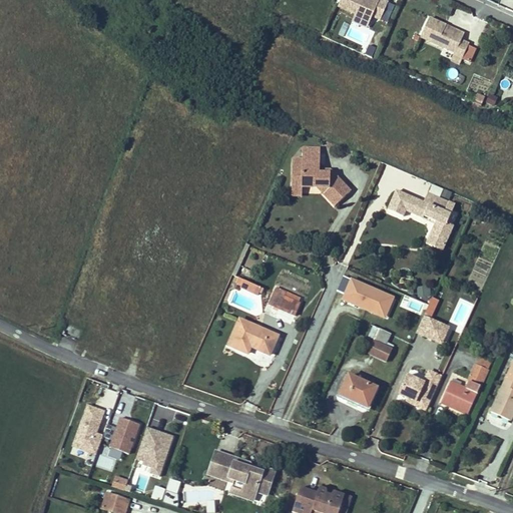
[(381,20),(388,3),(382,0),(379,0),(379,2),(374,0),(341,0),(338,7),(355,14),(370,21),(373,16),(381,20)]
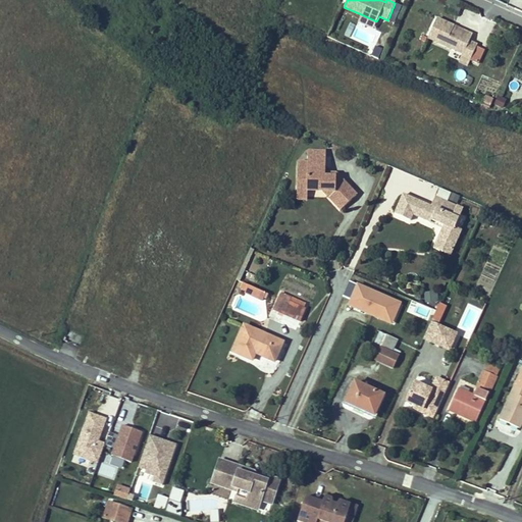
[(376,21),(361,14),(358,21),(373,29),(376,21)]
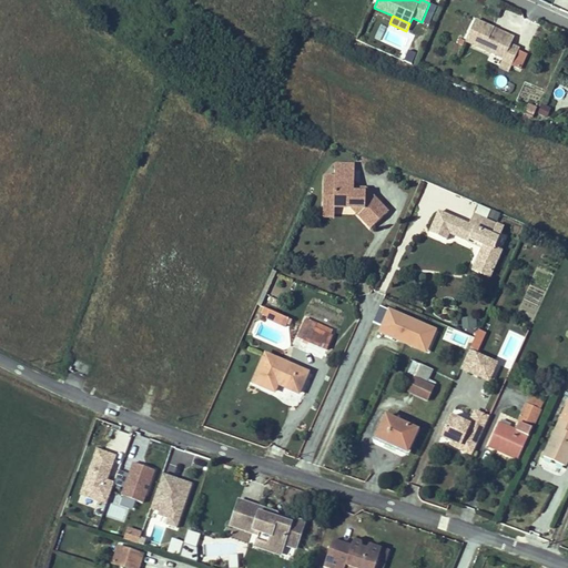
[(494,29),(475,20),(466,42),(504,59),(503,62),(519,70),(526,56),(518,51),(519,49),(510,46),(513,40),(493,31),(494,29)]
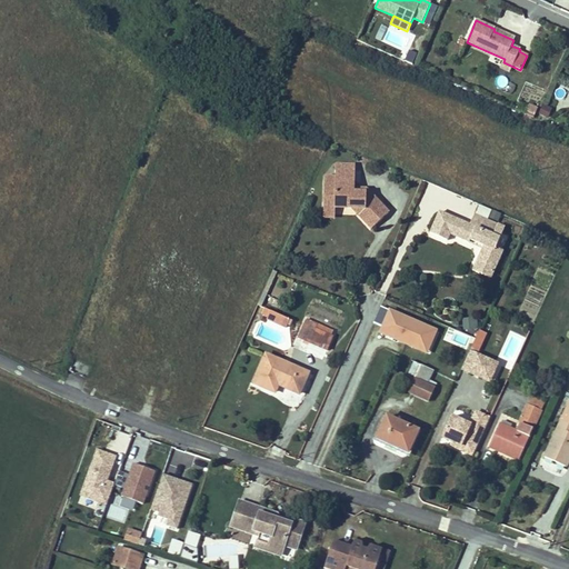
[(388,29),(382,40),(401,48),(407,37),(388,29)]
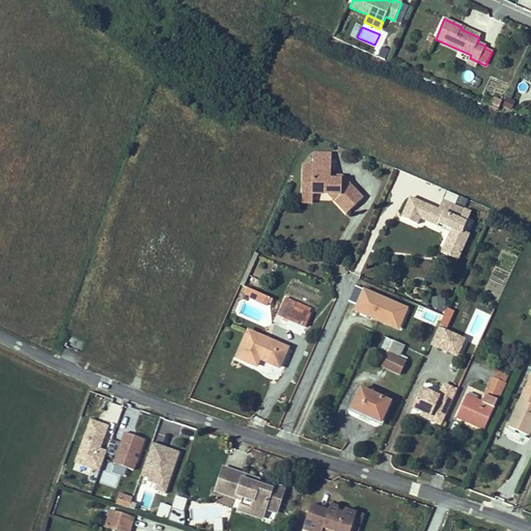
[(460,29),(479,37),(480,35),(462,27),(460,29)]
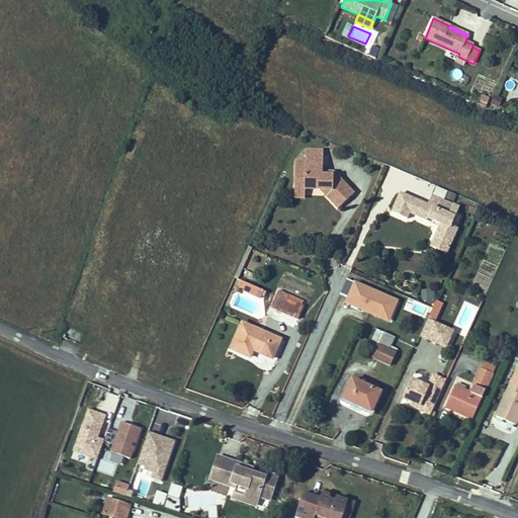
[(372,45),(368,55),(375,58),(379,48),(372,45)]
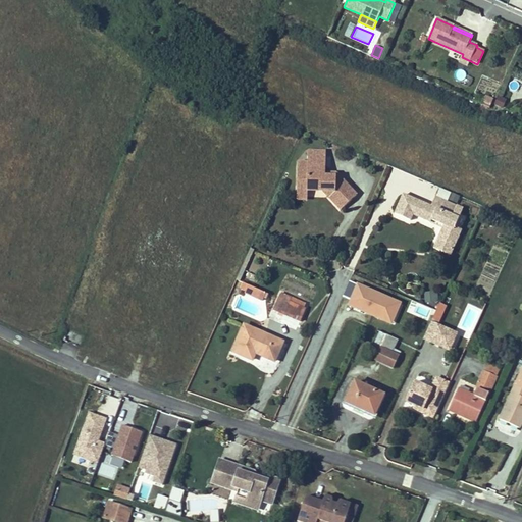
[(498,94),(492,103),(503,108),(507,99),(498,94)]
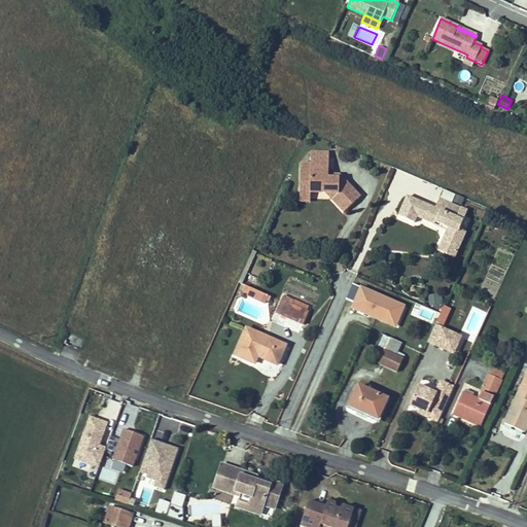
[(488,103),(495,106),(498,101),(491,97),(488,103)]
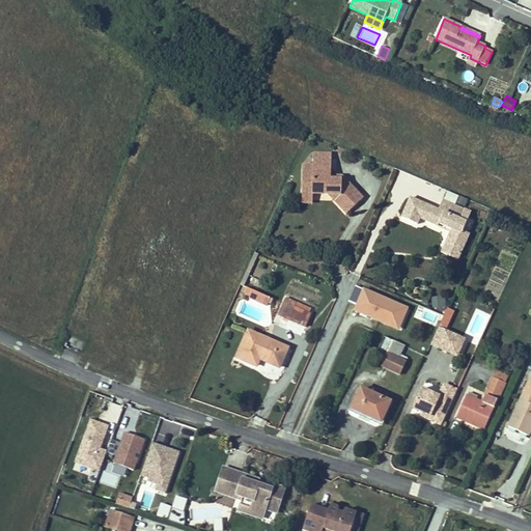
[(345,179),(331,179),(331,176),(331,155),(313,154),(313,166),(303,165),(302,194),(329,194),(347,214),(363,198),(345,179)]
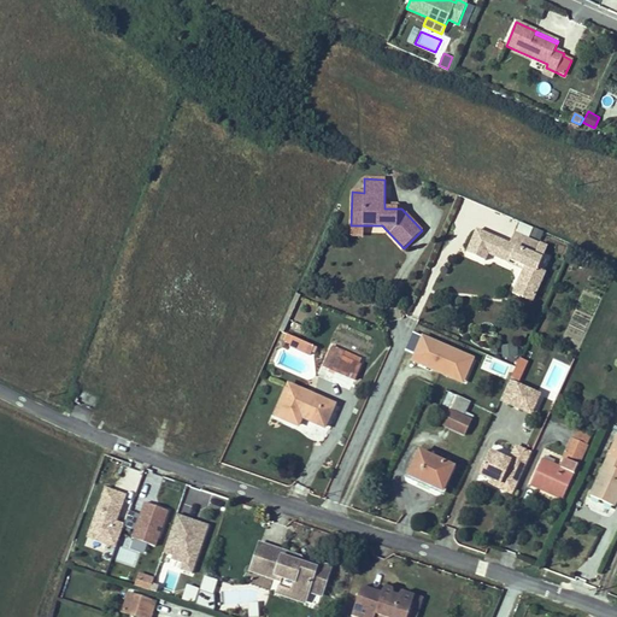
[(363,225),(351,225),(351,235),(363,236),(363,225)]
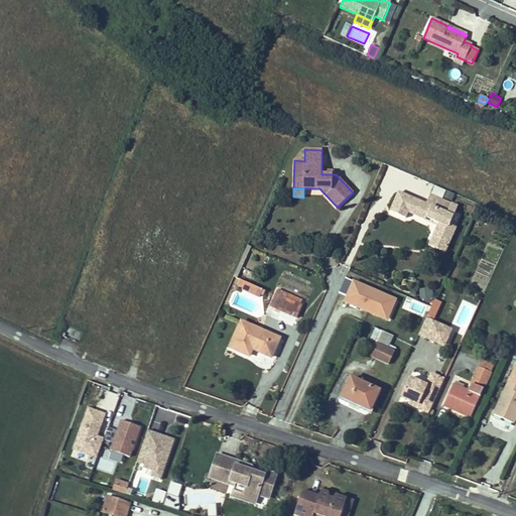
[(397,195),(389,212),(405,218),(408,213),(424,220),(425,218),(438,223),(437,226),(432,236),(448,243),(455,227),(449,225),(457,207),(429,195),(425,205),(410,198),(409,200),(397,195)]
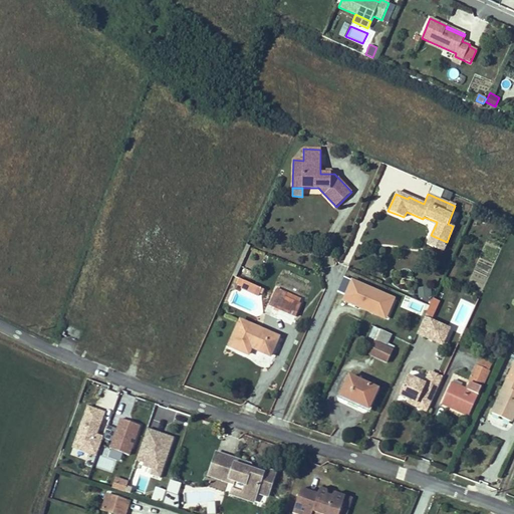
[(447,242),(431,235),(427,244),(442,251),(447,242)]
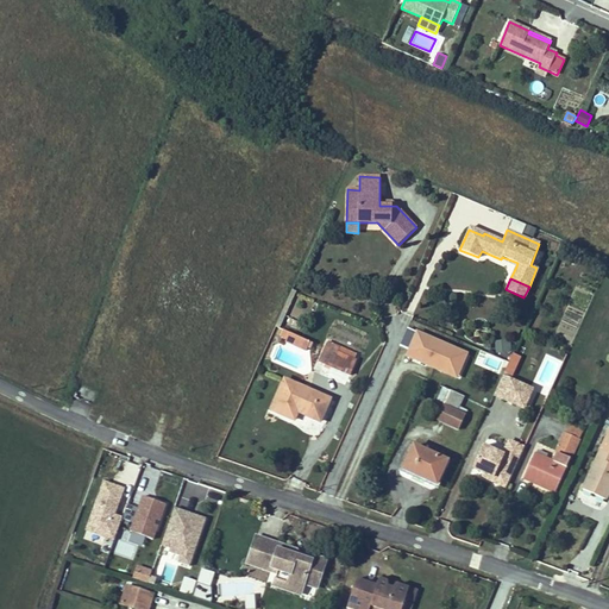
[(280,328),(296,292),(293,289),(276,327),(280,328)]
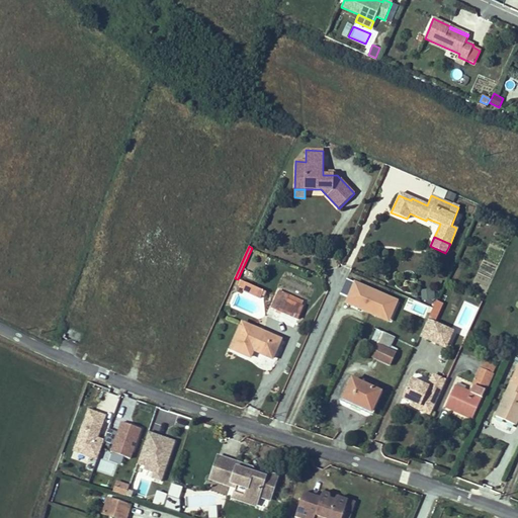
[(391,321),(400,297),(353,280),(344,304),(391,321)]
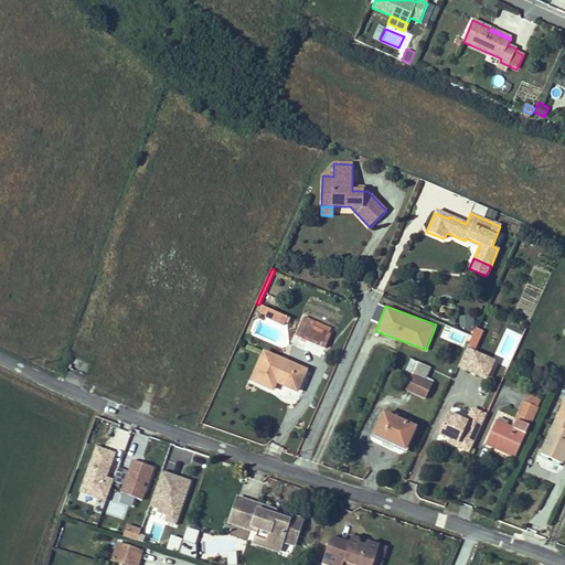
[(288,318),(268,309),(266,315),(265,317),(284,326),(286,322),(288,318)]
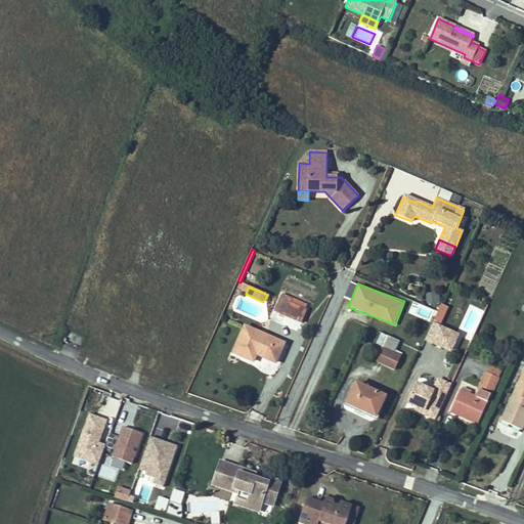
[(427,294),(428,303),(439,302),(438,293),(427,294)]
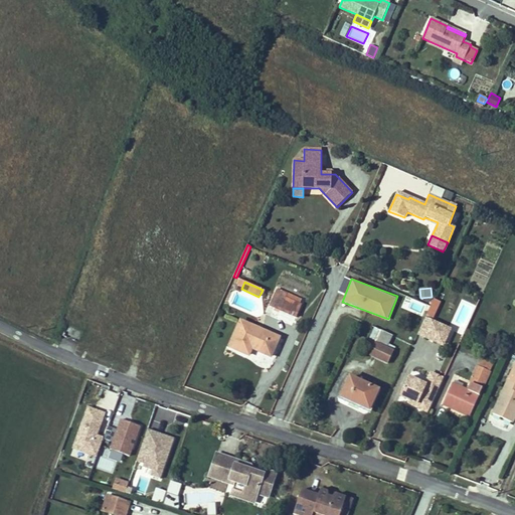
[(289,294),(277,289),(276,293),(287,298),(289,294)]
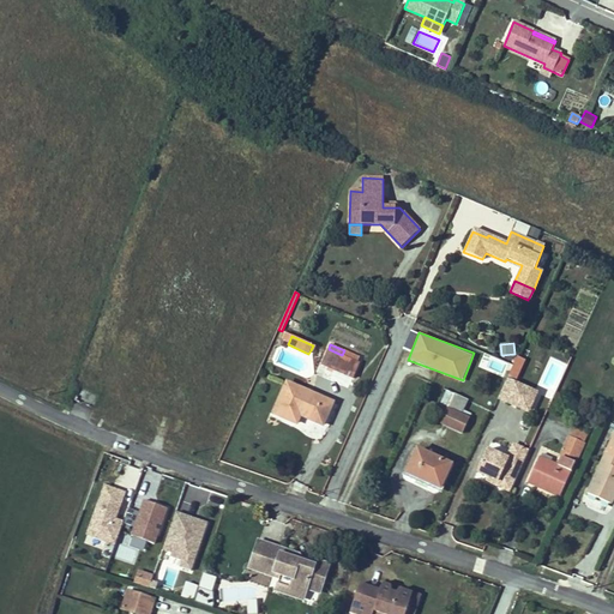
[(342,355),(329,349),(321,366),(353,379),(359,363),(357,362),(360,357),(344,350),(342,355)]
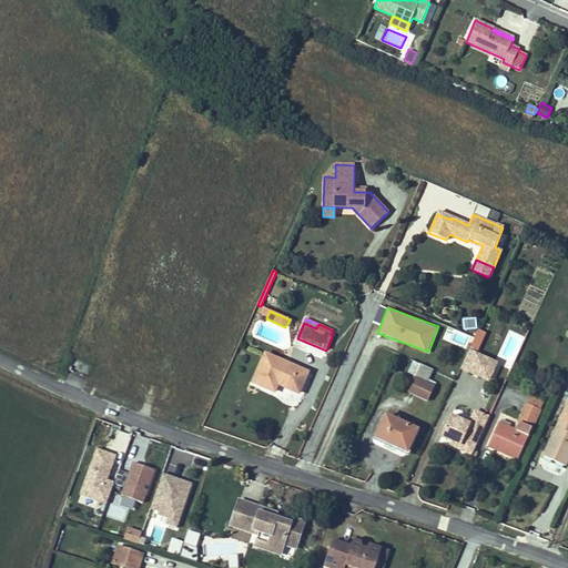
[(478,330),(470,347),(477,350),(485,332),(478,330)]
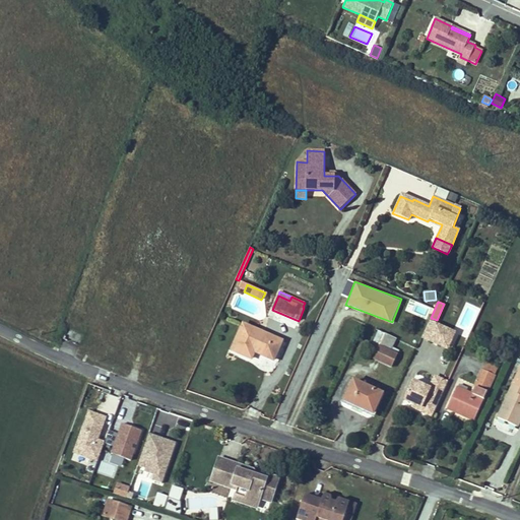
[(426,316),(428,308),(414,303),(411,312),(426,316)]
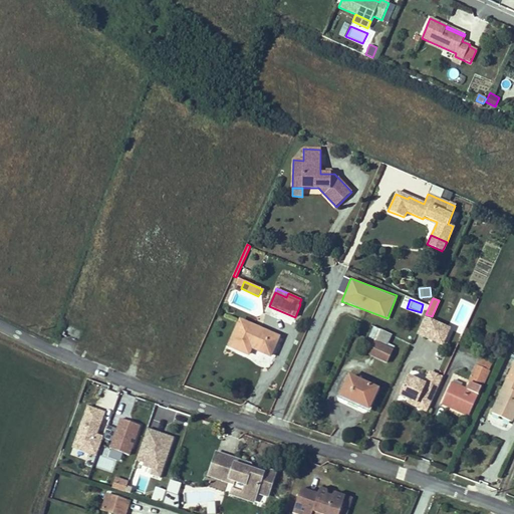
[(425,317),(417,333),(435,341),(439,333),(446,337),(450,329),(425,317)]
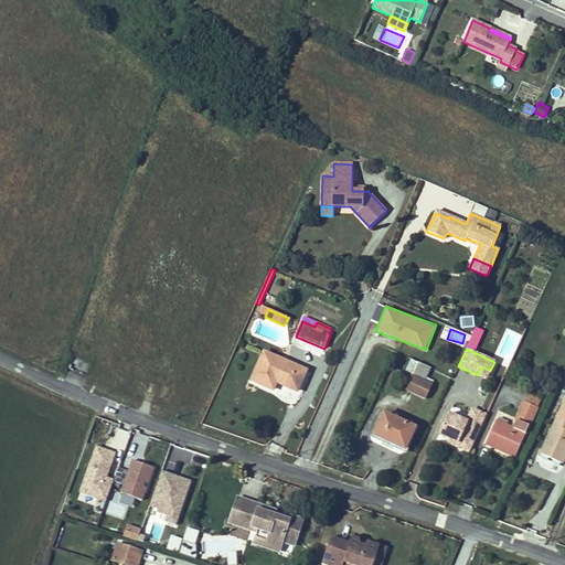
[(306,371),(264,352),(252,381),(273,390),(276,382),(297,391),(306,371)]
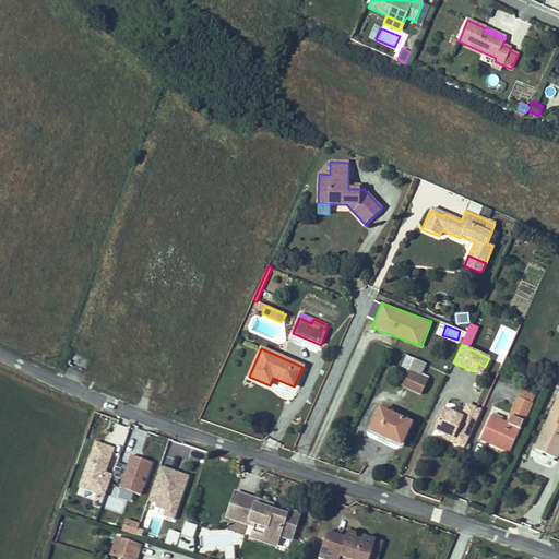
[(407,371),(427,381),(429,377),(421,373),(430,355),(418,349),(415,359),(406,356),(395,379),(402,382),(407,371)]
